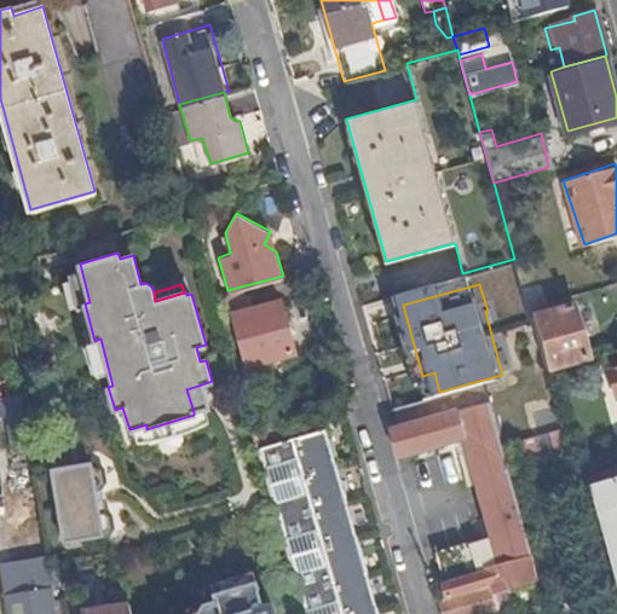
[(221,317),(235,363),(246,360),(246,364),(295,351),(281,297),(247,306),(241,287),(228,290),(221,293),(226,312),(232,311),(234,313),(221,317)]
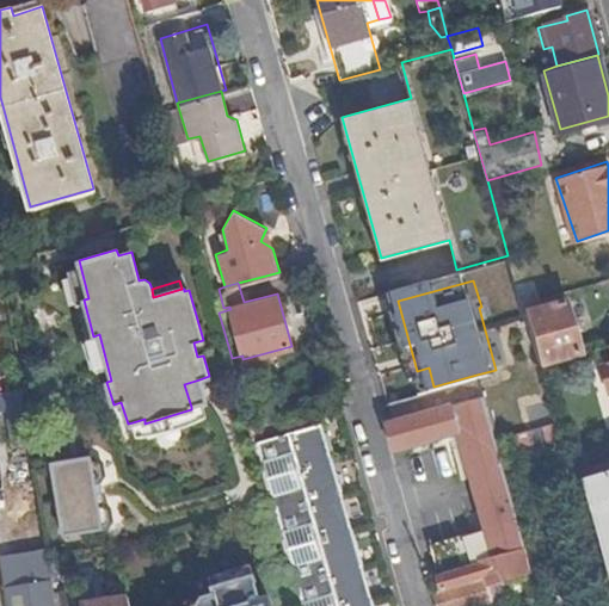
[(521,300),(537,295),(535,286),(518,291),(521,300)]
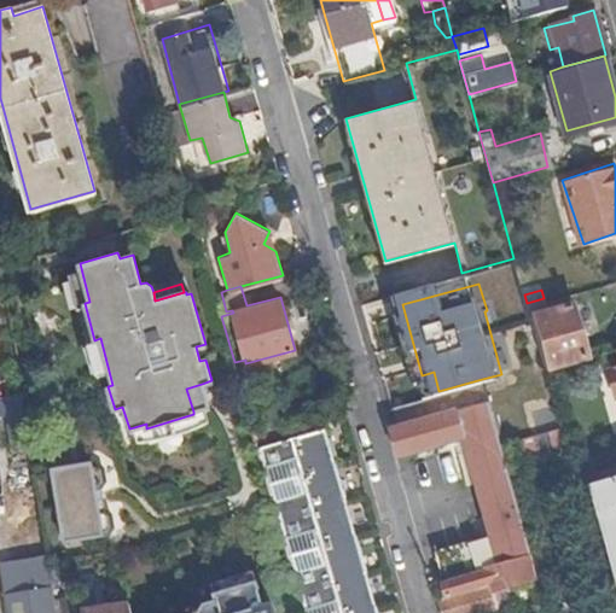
[(546,309),(544,298),(527,303),(544,366),(586,354),(571,303),(546,309)]
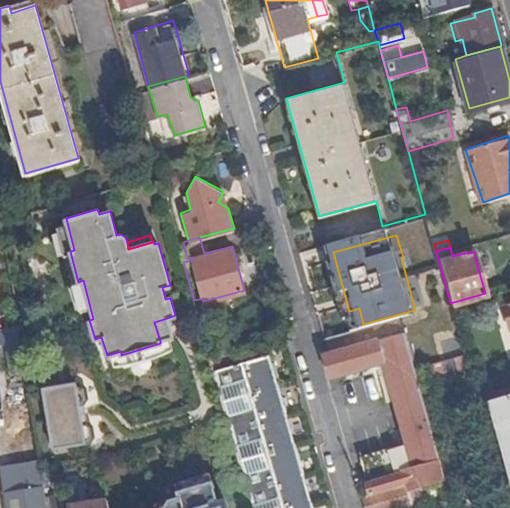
[(439,458),(413,366),(399,314),(363,324),(325,335),(329,350),(322,353),(328,374),(382,359),(405,441),(406,442),(401,444),(388,450),(361,459),(366,478),(439,458)]
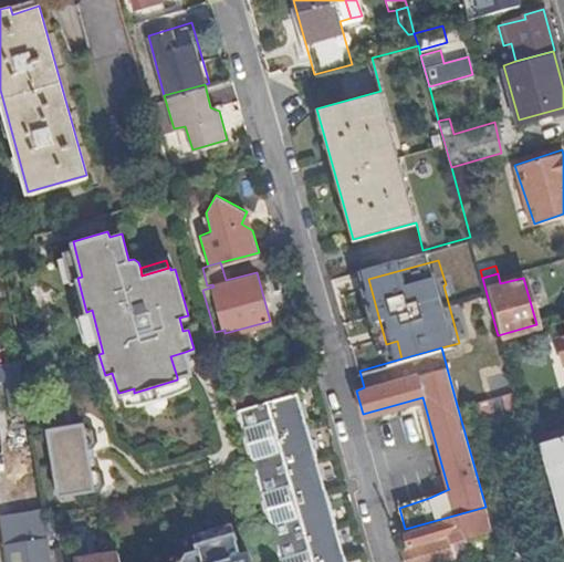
[(191,373),(185,352),(170,356),(177,377),(188,374),(191,373)]
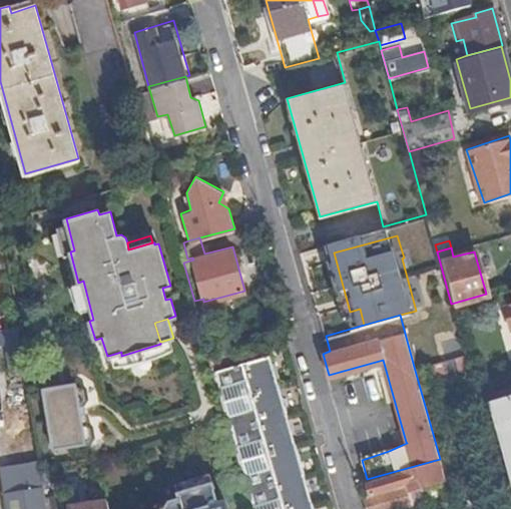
[(1,328),(3,340),(8,366),(23,364),(20,341),(17,325),(1,328)]
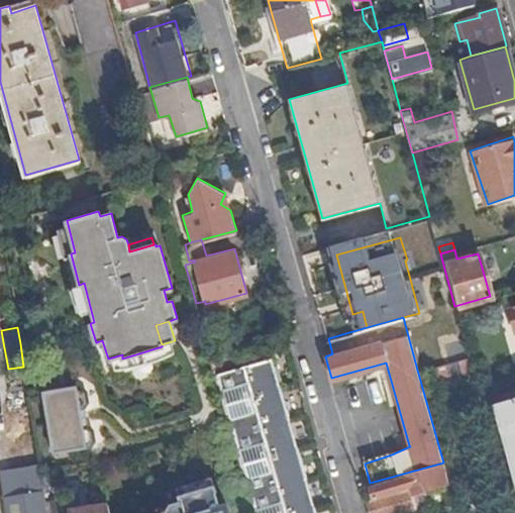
[(122,354),(112,357),(114,367),(134,364),(146,361),(163,355),(174,350),(172,341),(162,344),(162,346),(148,350),(122,358),(122,354)]
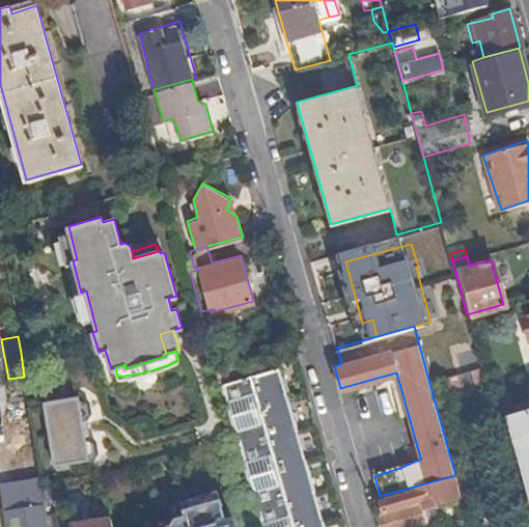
[(222,385),(261,526),(325,526),(323,521),(321,522),(312,493),(315,492),(306,459),(303,460),(295,432),(298,430),(289,398),(286,399),(279,368),(222,385)]
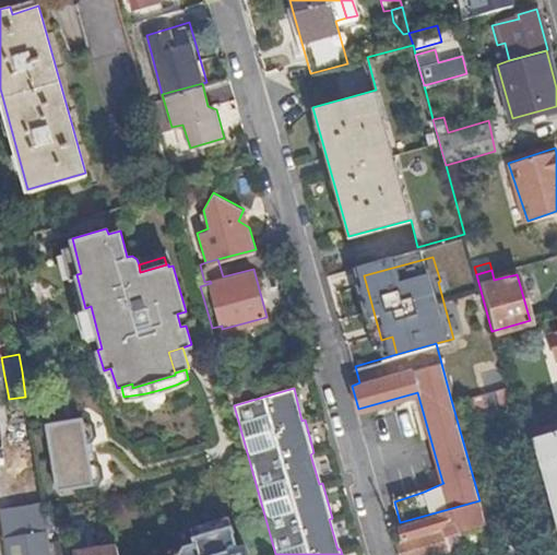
[(556,554),(556,430),(533,438),(534,440),(522,444),(543,514),(542,516),(552,554),(556,554)]
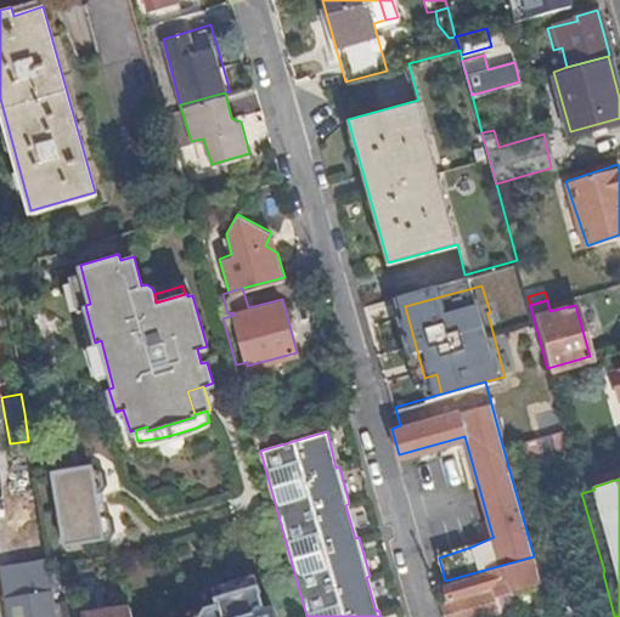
[(0,578),(6,616),(56,616),(54,600),(48,561),(48,555),(13,561),(7,521),(0,522),(0,578)]
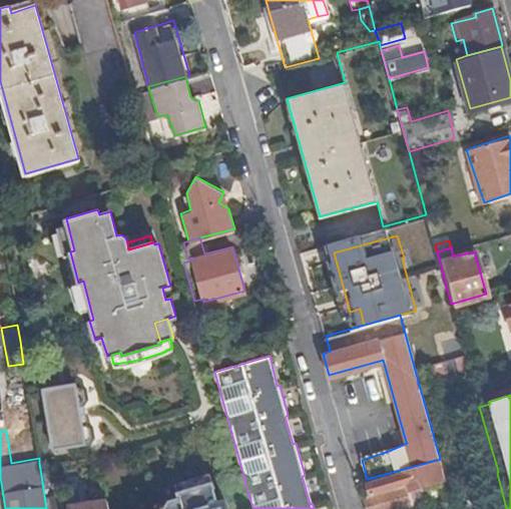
[(360,454),(362,460),(389,451),(402,445),(407,443),(406,442),(360,454)]
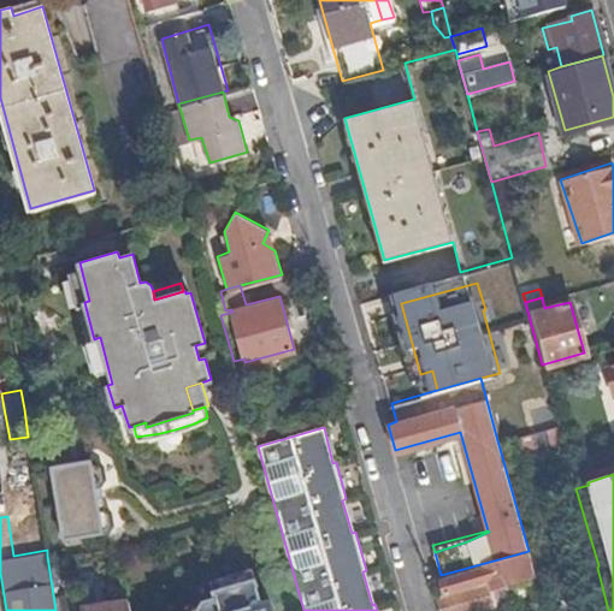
[(535,573),(529,551),(441,575),(432,579),(437,595),(488,581),(489,586),(535,573)]
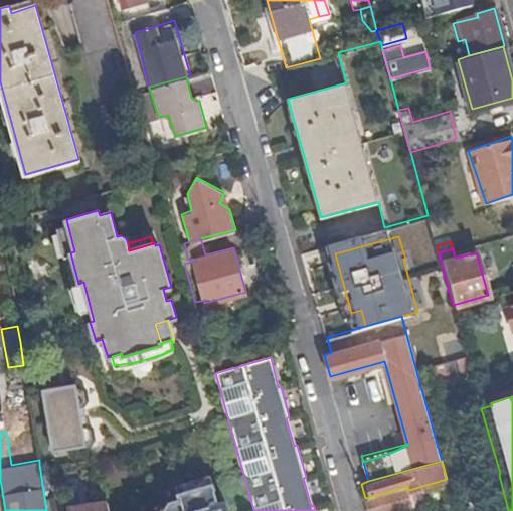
[(178,499),(213,489),(212,483),(176,493),(178,499)]
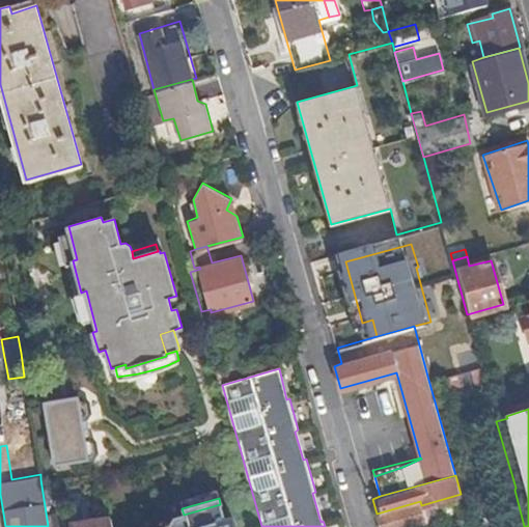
[(423,514),(421,505),(420,501),(377,514),(380,526),(398,526),(425,520),(423,514)]
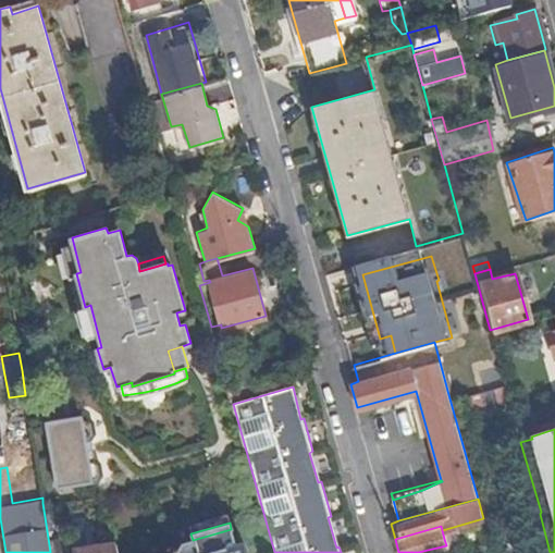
[(246,552),(242,538),(234,540),(231,529),(193,540),(183,542),(179,550),(180,552),(119,552),(116,541),(87,547),(81,548),(75,548),(76,552),(246,552)]
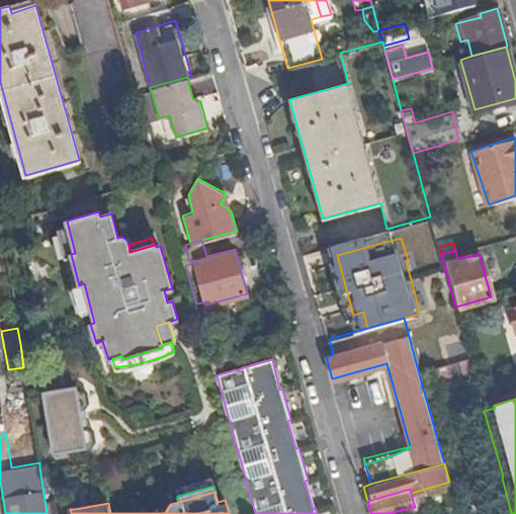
[(73,494),(75,509),(81,508),(79,493),(73,494)]
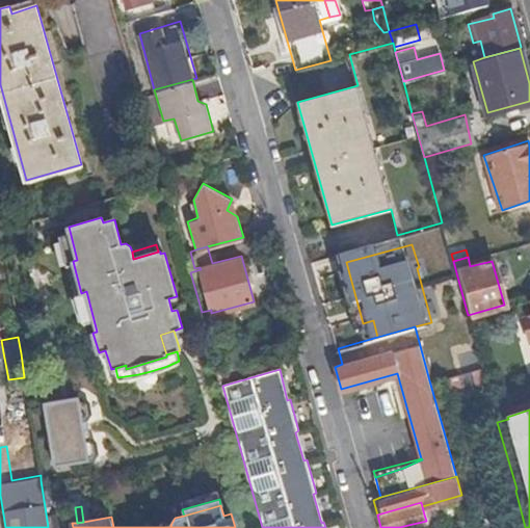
[(46,513),(48,527),(57,527),(54,511),(46,513)]
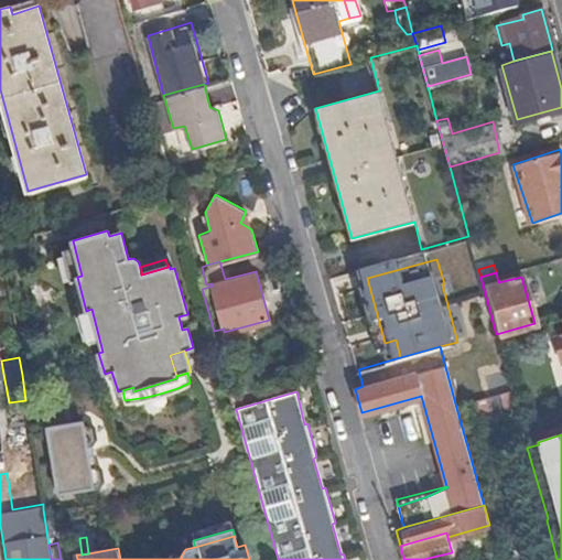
[(467,559),(463,542),(450,546),(452,552),(453,559),(467,559)]
